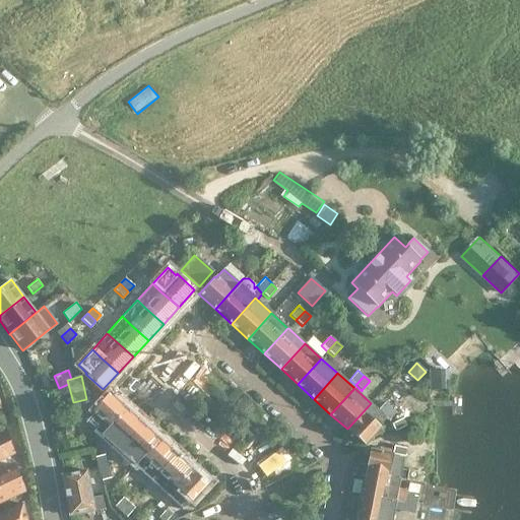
[(108,394),(91,411),(92,412),(85,420),(102,435),(108,428),(125,409),(108,394)]
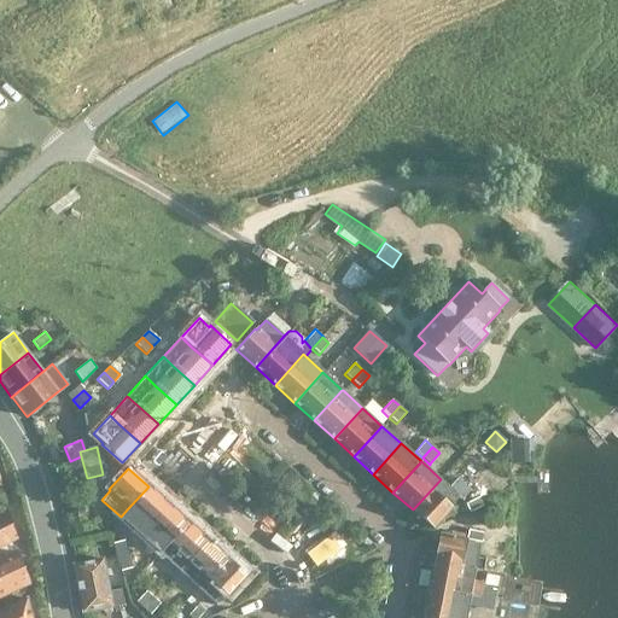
[(441,479),(413,509),(432,528),(450,507),(449,506),(459,496),(462,499),(470,490),(458,478),(449,488),(441,479)]
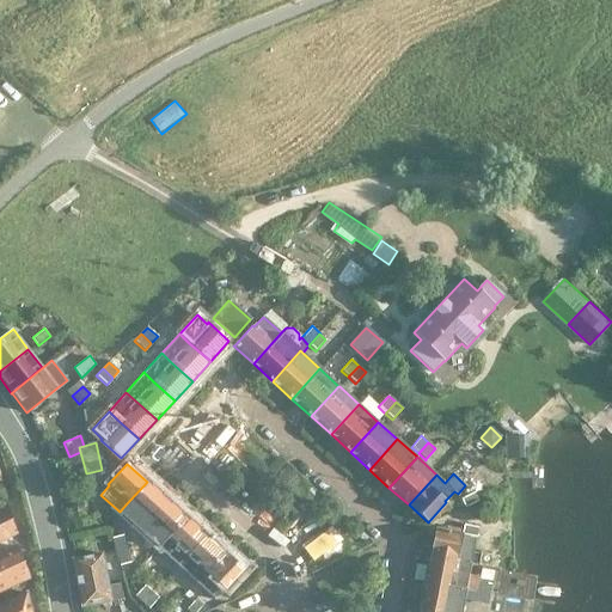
[(147,482),(127,503),(120,512),(139,530),(147,521),(166,500),(147,482)]
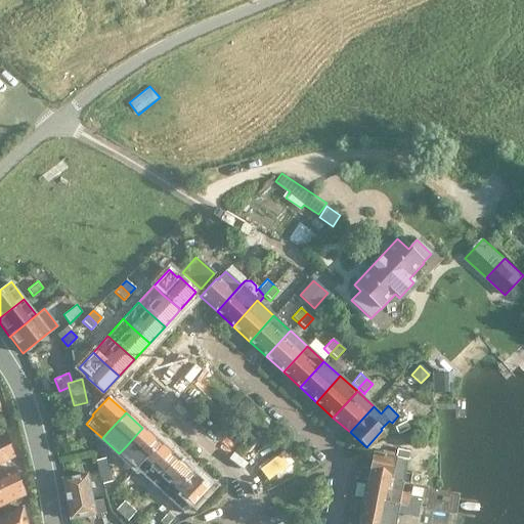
[(404,421),(393,427),(397,435),(408,430),(404,421)]
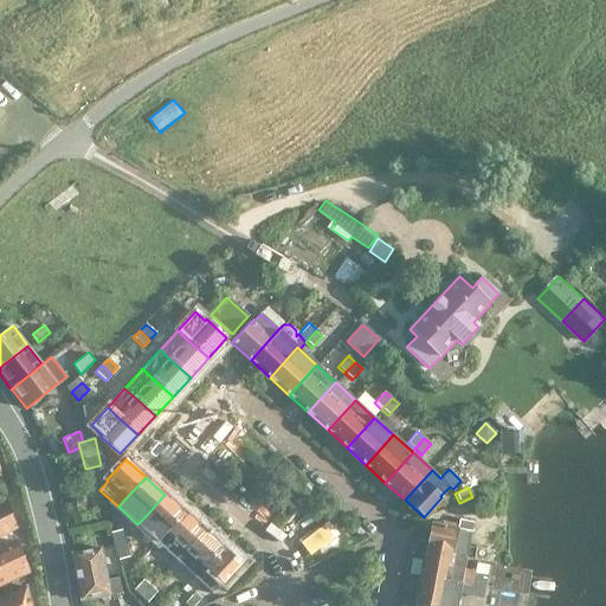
[(165,495),(146,516),(137,524),(156,542),(165,533),(184,513),(165,495)]
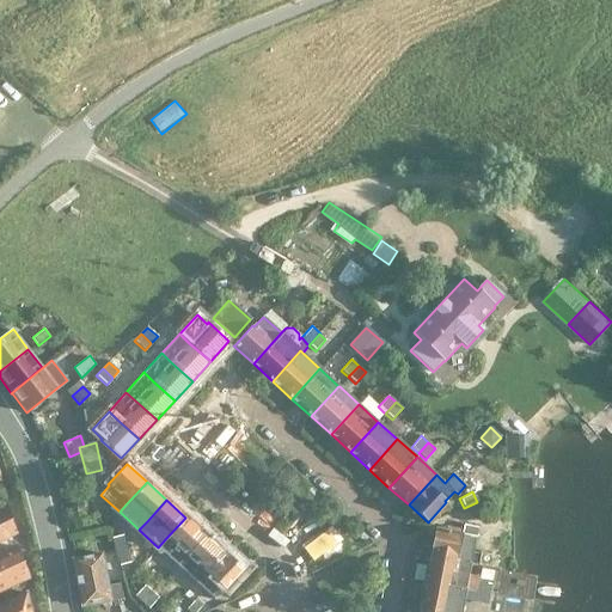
[(0,502),(0,542),(17,533),(4,501),(0,502)]
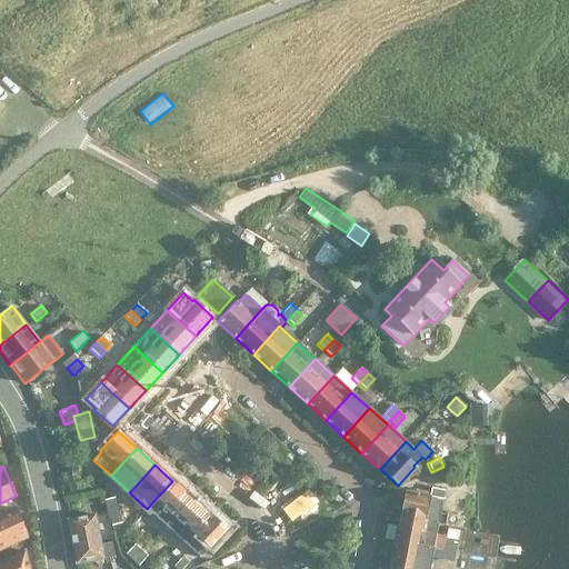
[(172,481),(155,500),(147,509),(165,526),(172,517),(190,497),(172,481)]
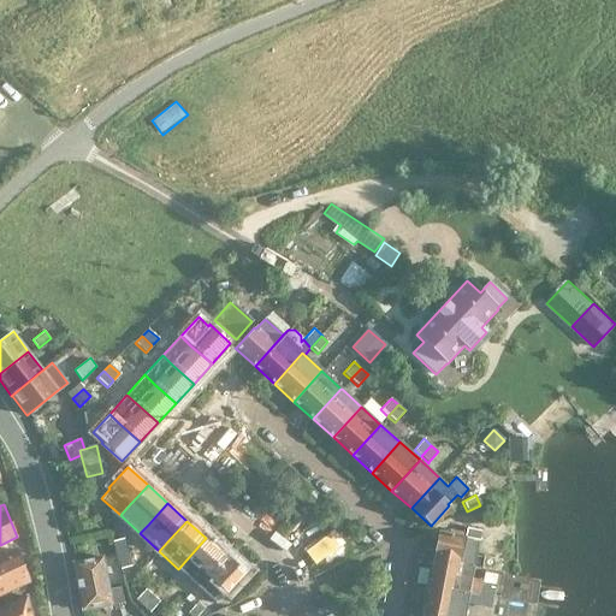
[(438,533),(433,560),(473,568),(480,569),(479,570),(505,575),(508,558),(483,554),(481,557),(475,556),(478,543),(479,543),(481,531),(466,527),(465,532),(449,529),(448,535),(438,533)]
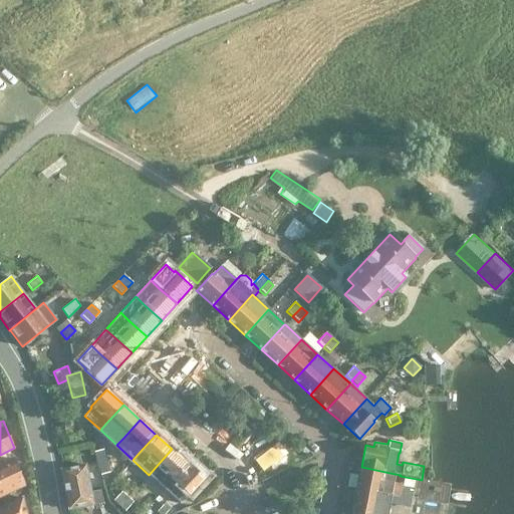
[(172,449),(156,467),(149,475),(166,490),(173,482),(189,464),(172,449)]
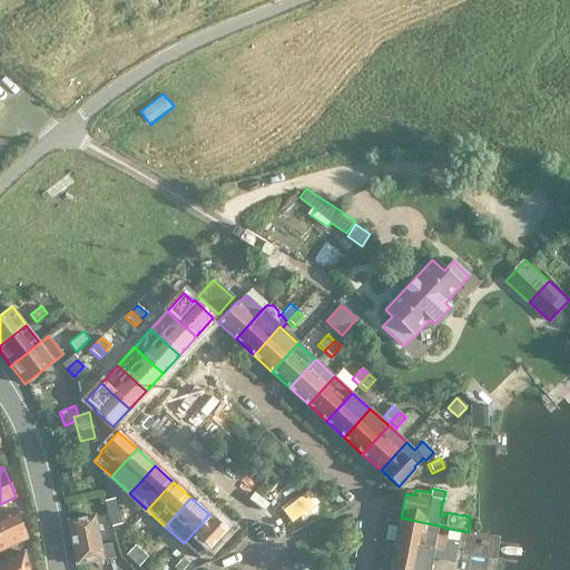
[(107,514),(117,511),(112,499),(104,501),(107,514)]
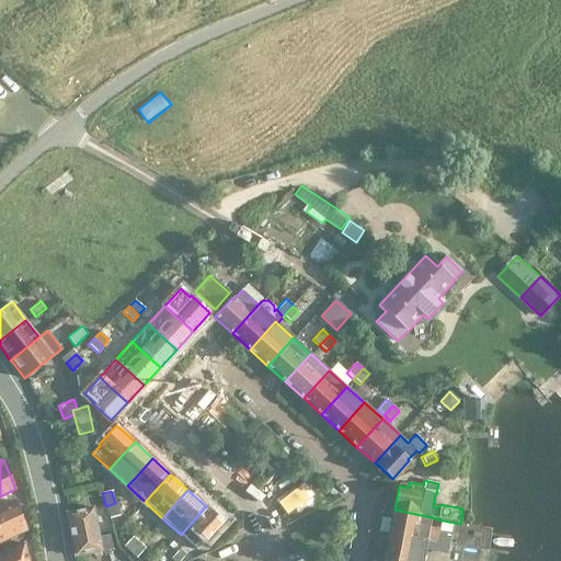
[(0,542),(27,530),(14,501),(0,507),(0,542)]
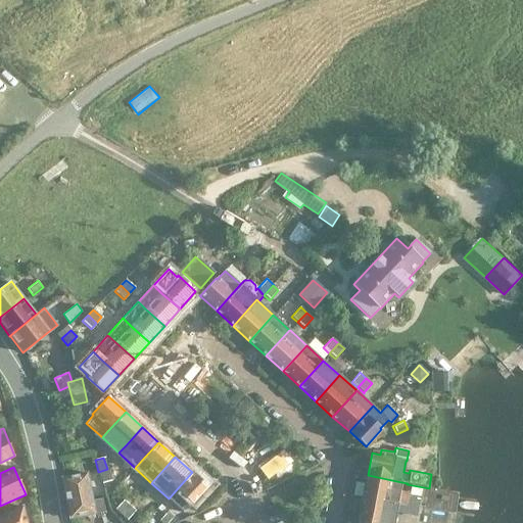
[(110,481),(107,469),(98,472),(101,483),(110,481)]
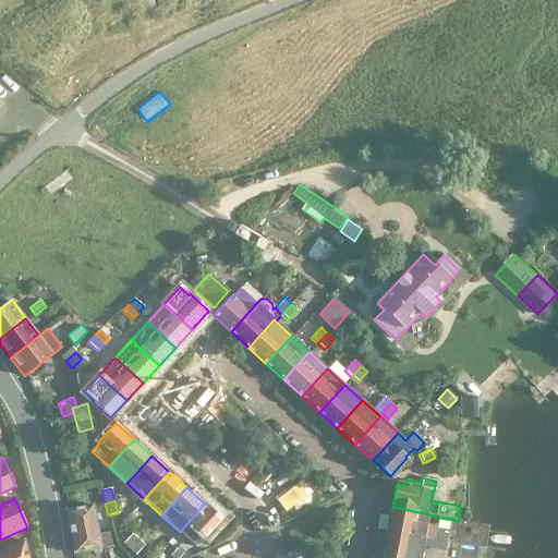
[(205,504),(187,523),(180,532),(196,547),(204,537),(206,538),(222,520),(205,504)]
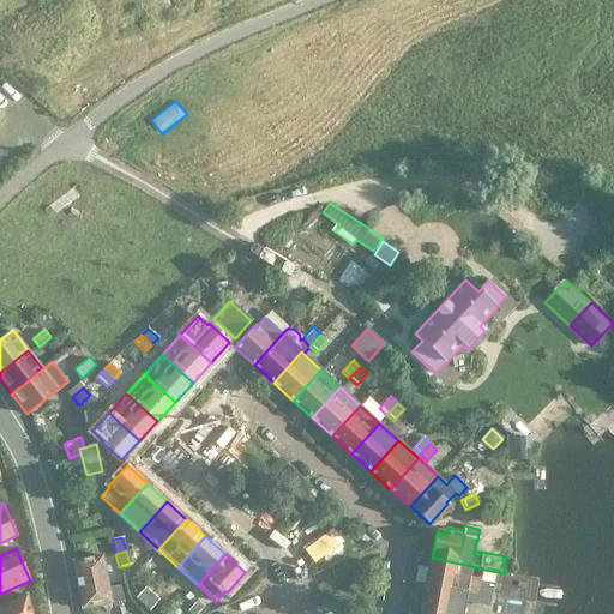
[(102,555),(72,561),(76,577),(77,582),(82,606),(82,609),(112,603),(122,601),(120,587),(108,589),(102,555)]
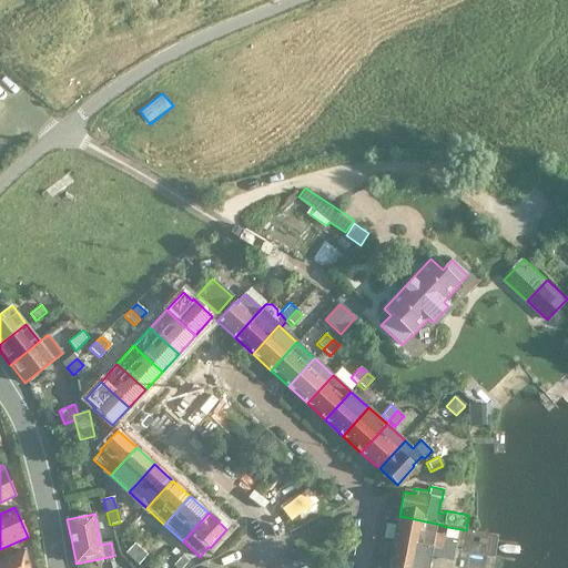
[(399,516),(394,540),(432,547),(454,551),(456,543),(442,540),(443,534),(435,531),(436,524),(399,516)]
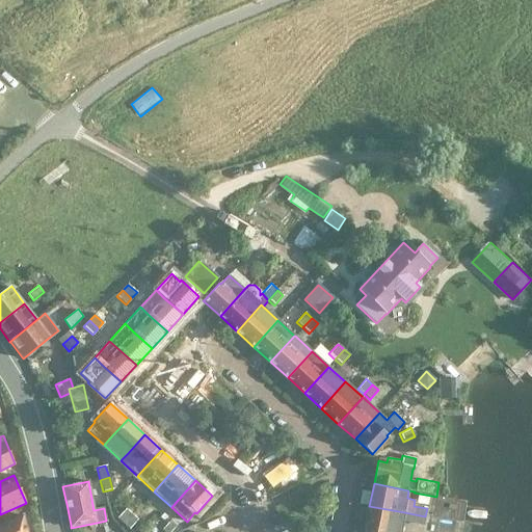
[(115,501),(112,489),(103,491),(107,503),(115,501)]
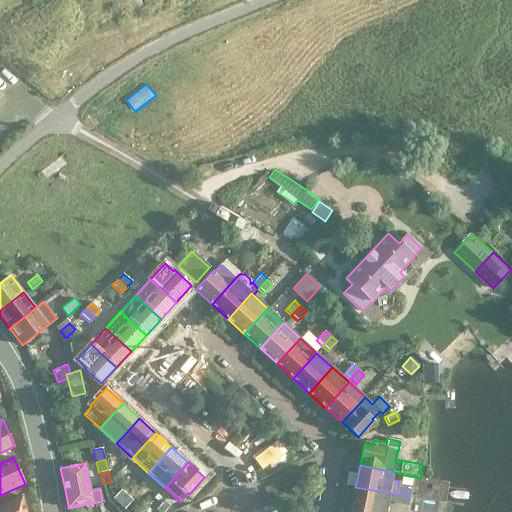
[(355,487),(351,508),(370,511),(385,511),(387,502),(407,506),(409,497),(389,493),(355,487)]
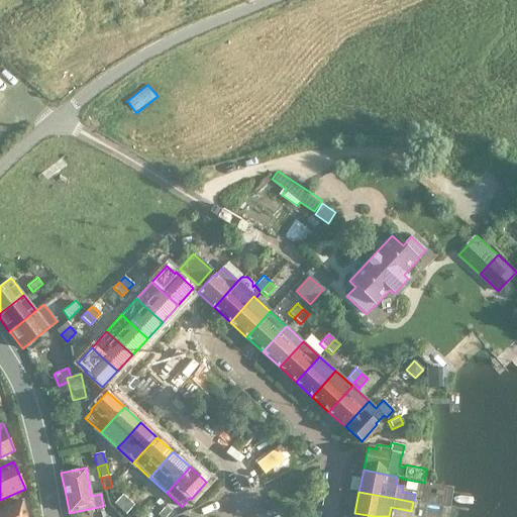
[(114,503),(119,509),(127,500),(122,495),(114,503)]
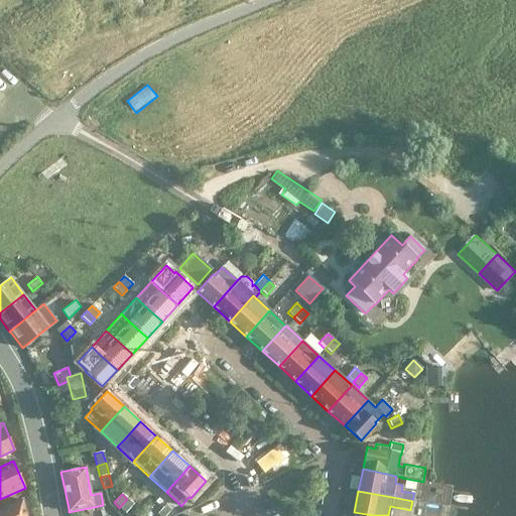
[(133,504),(127,499),(119,508),(125,513),(133,504)]
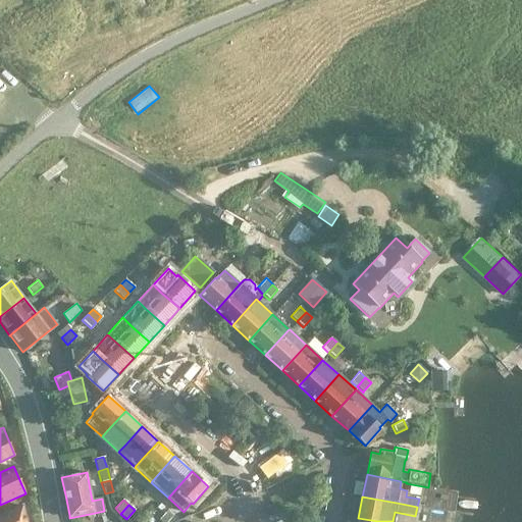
[(25,521),(21,506),(0,517),(0,521),(25,521)]
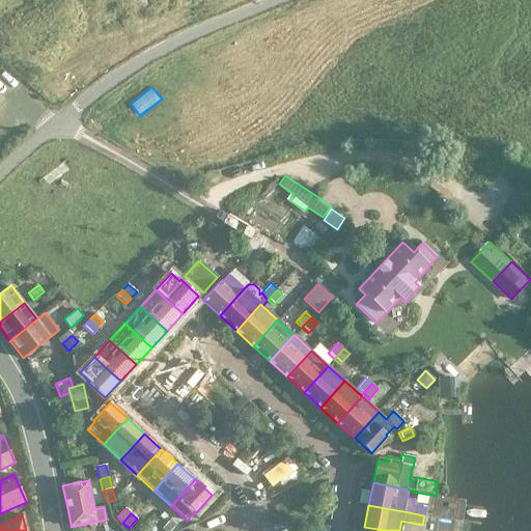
[(170,520),(163,528),(165,530),(170,530),(176,525),(170,520)]
